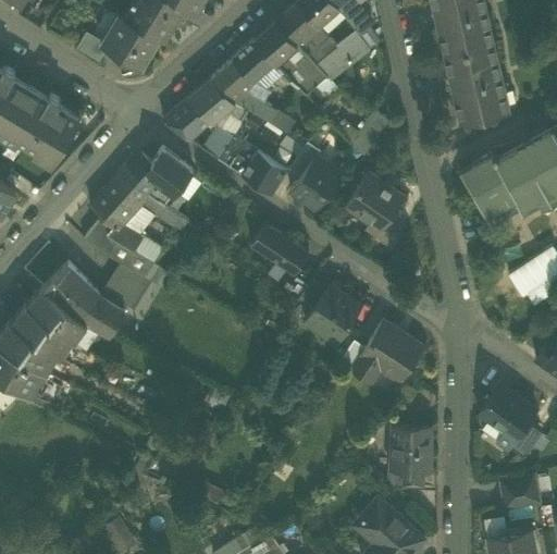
[(1,0),(23,12),(29,0),(1,0)]
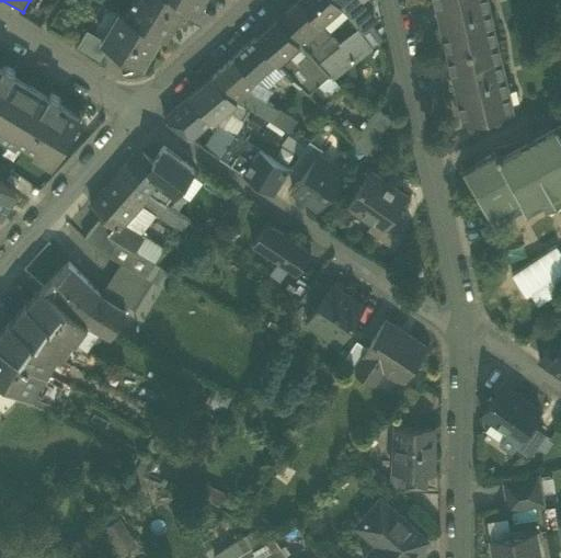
[(184,24),(193,9),(178,0),(145,0),(142,6),(136,1),(126,16),(162,38),(165,41),(178,20),(184,24)]
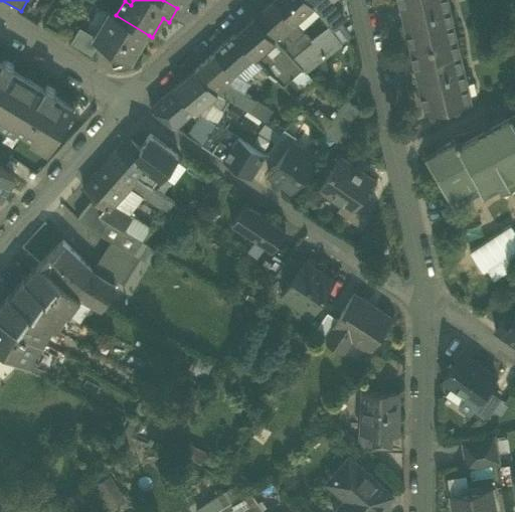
[(183,3),(184,0),(163,0),(177,8),(179,10),(183,3)]
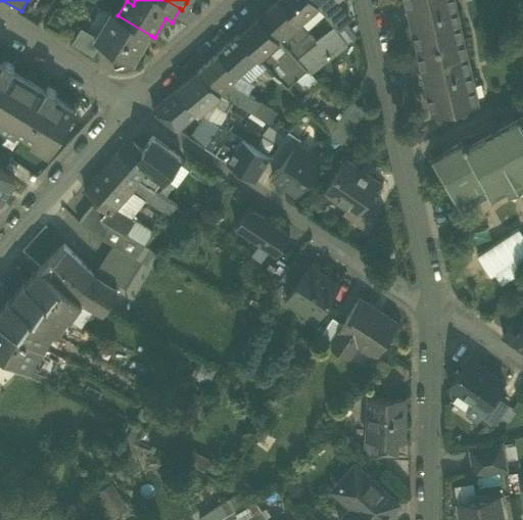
[(299,24),(319,6),(314,0),(279,0),(279,1),(299,24)]
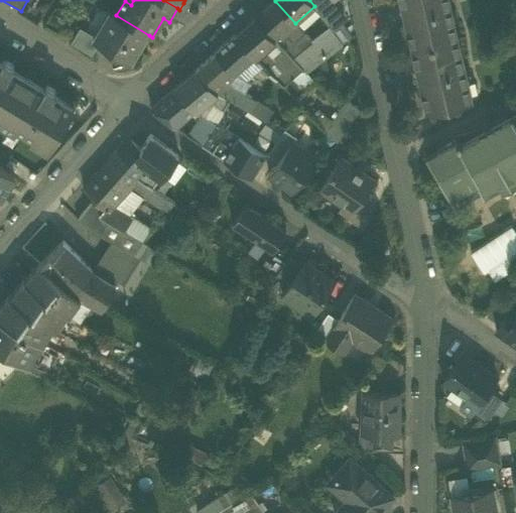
[(337,14),(326,0),(320,0),(314,6),(326,22),(337,14)]
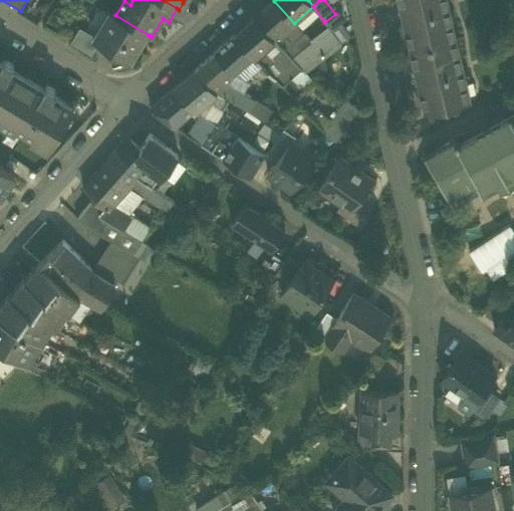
[(412,48),(426,109),(471,99),(470,99),(471,98),(468,81),(466,82),(460,54),(461,53),(454,24),(453,24),(447,0),(400,0),(412,46),(410,46),(410,49),(412,48)]
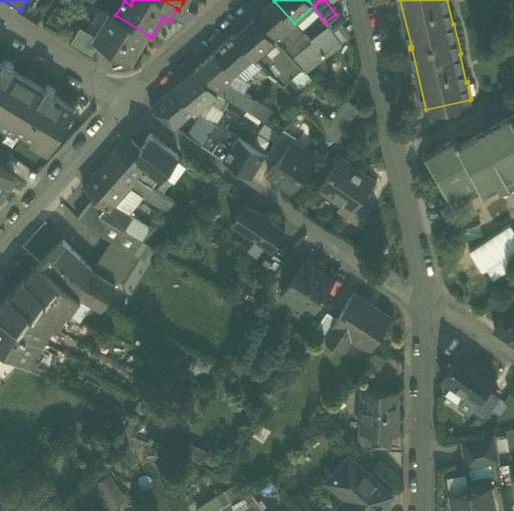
[(274,40),(294,23),(274,1),(254,18),(274,40)]
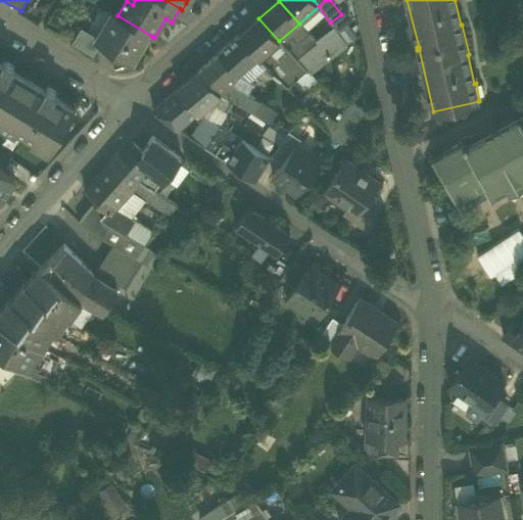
[(134,63),(151,36),(117,15),(112,12),(96,40),(96,41),(103,45),(134,63)]
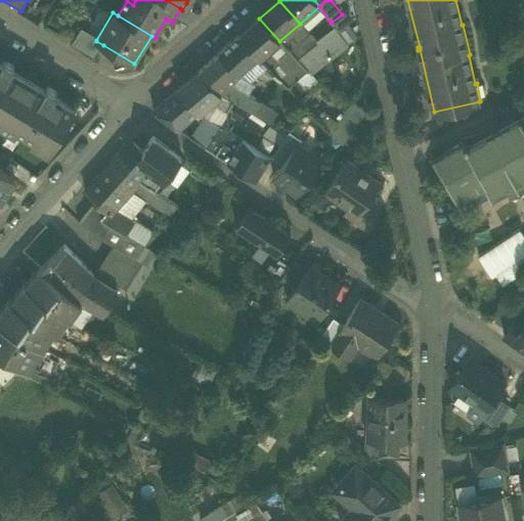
[(331,23),(336,30),(338,32),(348,25),(349,24),(342,14),(331,23)]
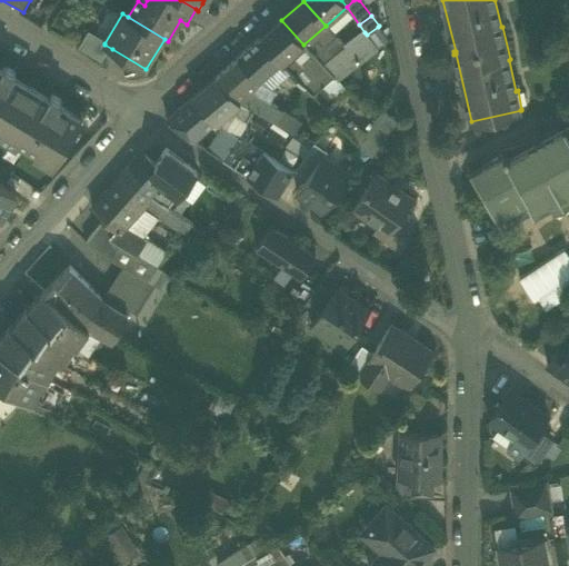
[(305,46),(303,45),(281,20),(259,40),(283,65),(283,66),(305,46)]
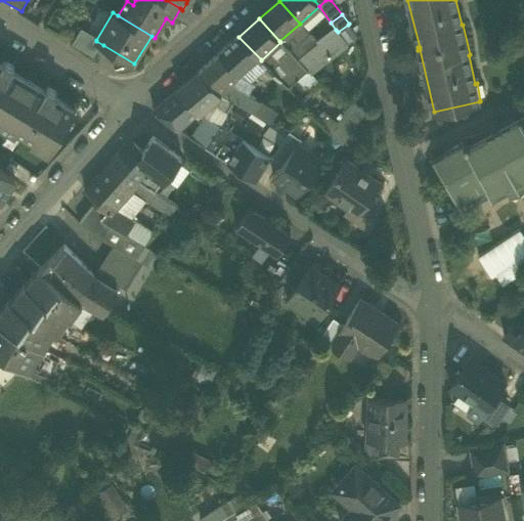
[(316,43),(300,24),(279,41),(280,42),(297,59),(306,51),(316,43)]
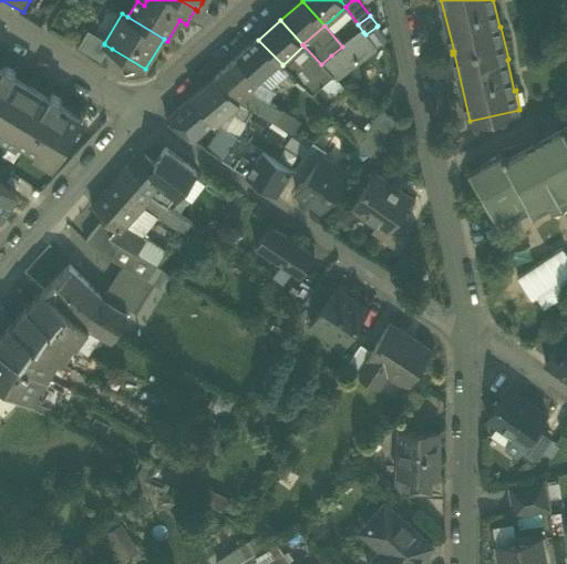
[(388,40),(377,27),(366,34),(374,49),(388,40)]
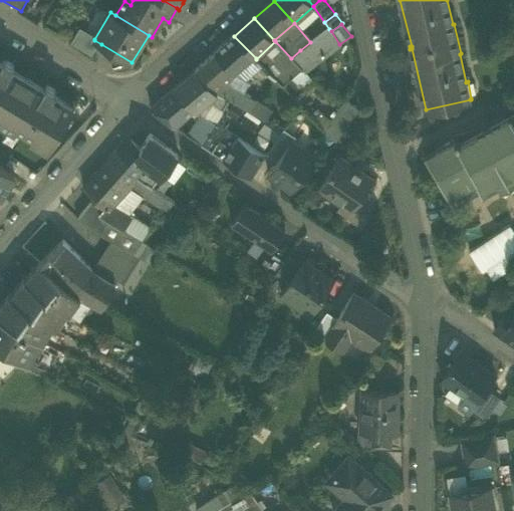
[(339,44),(331,31),(329,29),(310,42),(300,50),(313,65),(339,44)]
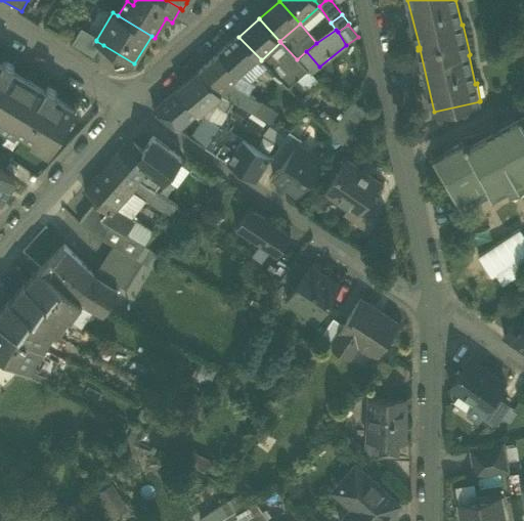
[(95,57),(103,45),(96,41),(96,40),(82,31),(75,44),(95,57)]
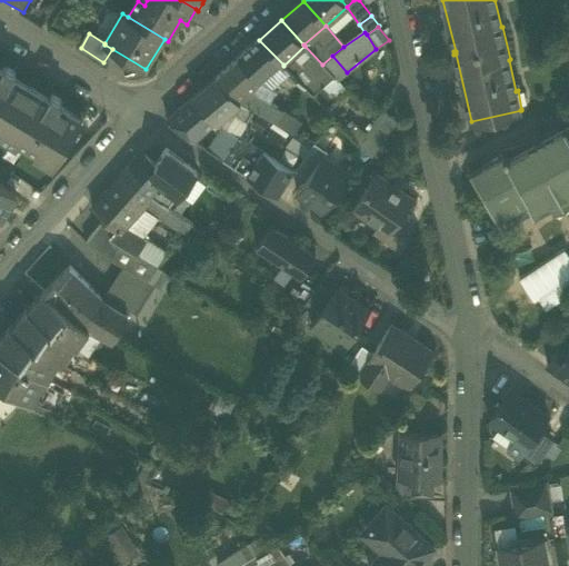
[(238,59),(260,86),(283,65),(259,40),(238,59)]
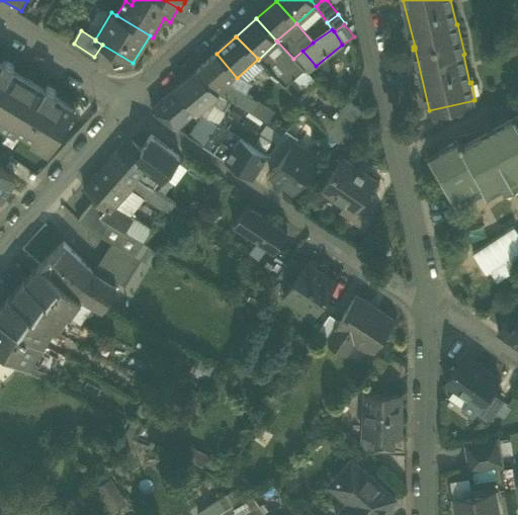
[(258,60),(265,67),(285,88),(293,81),(305,71),(293,59),(277,41),(258,60)]
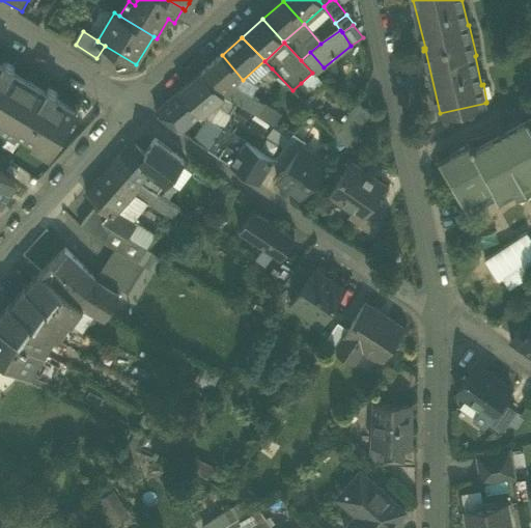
[(315,75),(324,67),(310,52),(301,60),(312,73),(315,75)]
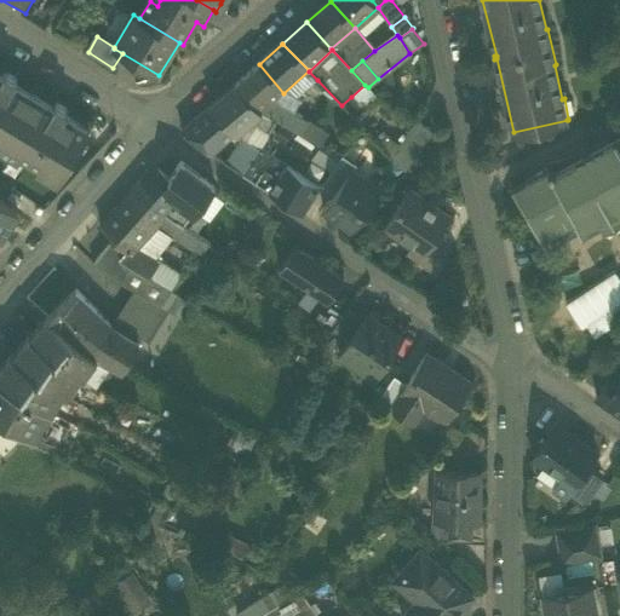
[(290,111),(296,101),(283,93),(259,64),(235,86),(263,114),(277,122),(281,125),(290,111)]
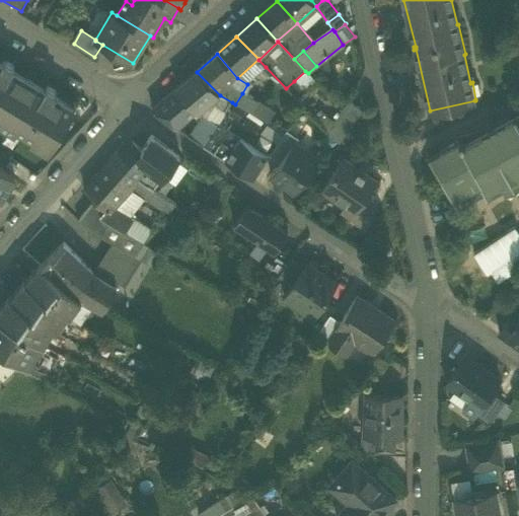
[(258,60),(258,59),(237,78),(247,84),(266,67),(258,60)]
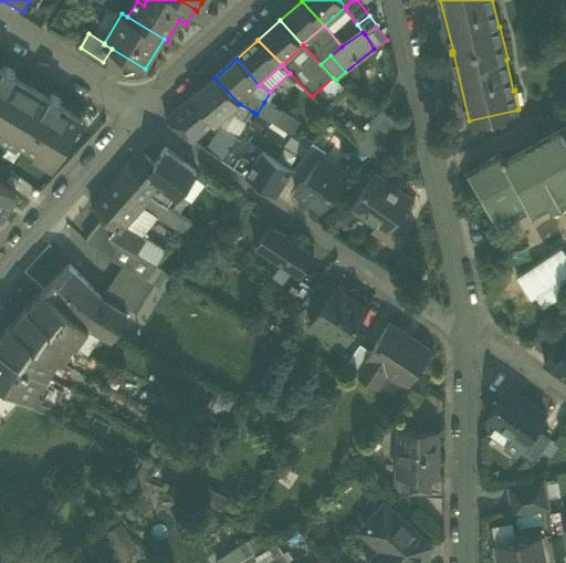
[(39,150),(56,162),(82,121),(59,107),(62,102),(52,95),(49,101),(13,79),(17,73),(6,66),(3,71),(0,69),(0,134),(18,146),(20,141),(38,152),(39,150)]
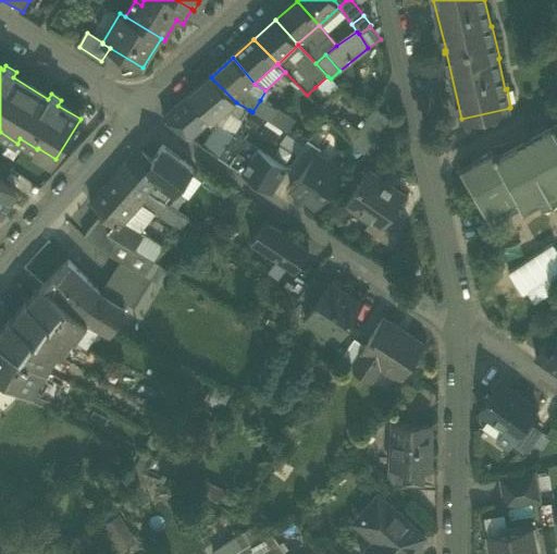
[(331,78),(327,76),(316,87),(319,90),(323,91),(329,93),(335,90),(339,87),(331,78)]
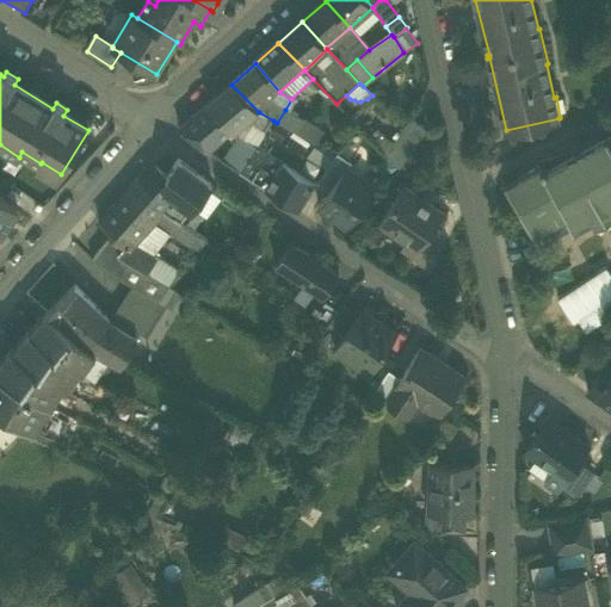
[(233,134),(259,112),(232,85),(207,107),(232,132),(233,134)]
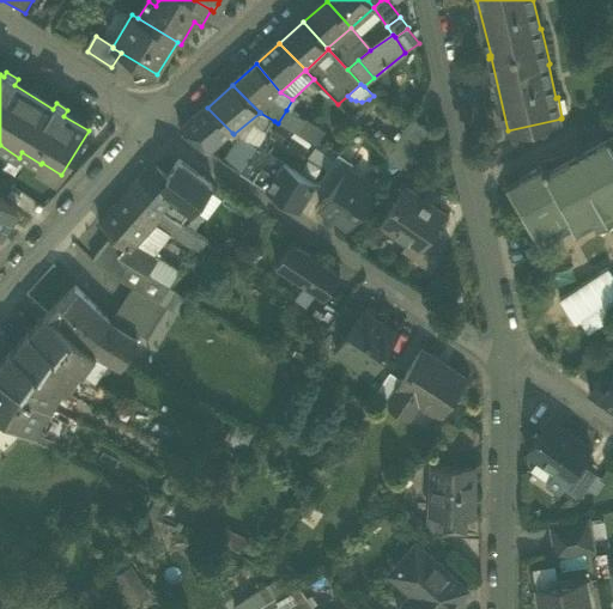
[(208,153),(232,133),(207,108),(180,131),(208,153)]
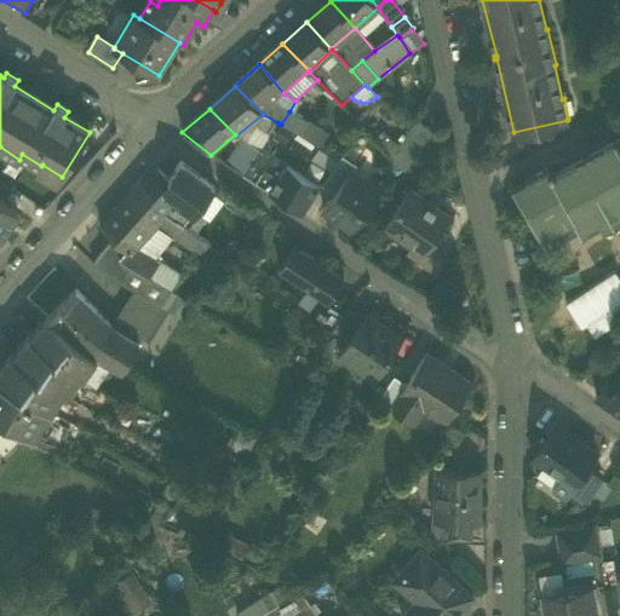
[(303,119),(290,111),(281,125),(317,147),(325,136),(302,121),(303,119)]
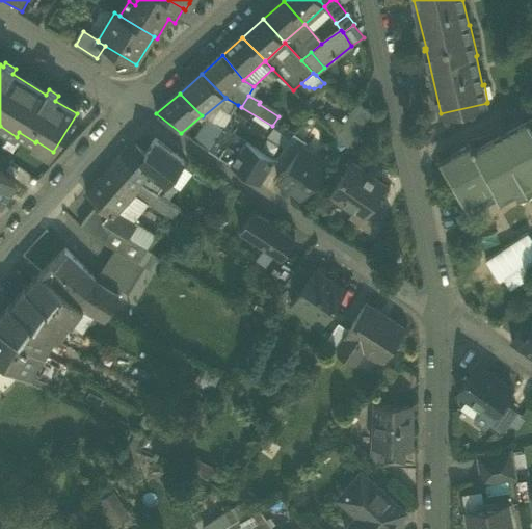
[(223,129),(224,128),(238,105),(225,98),(203,116),(208,120),(223,129)]
